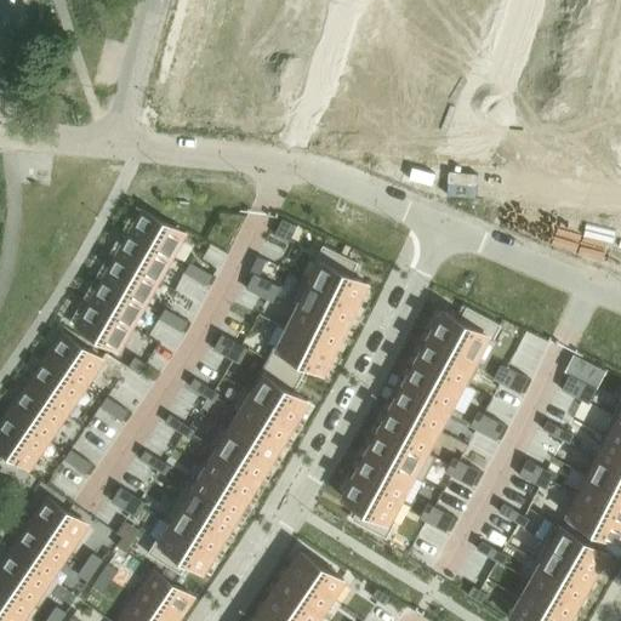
[(216,0),(194,0),(171,113),(215,121),(239,5),(216,0)]
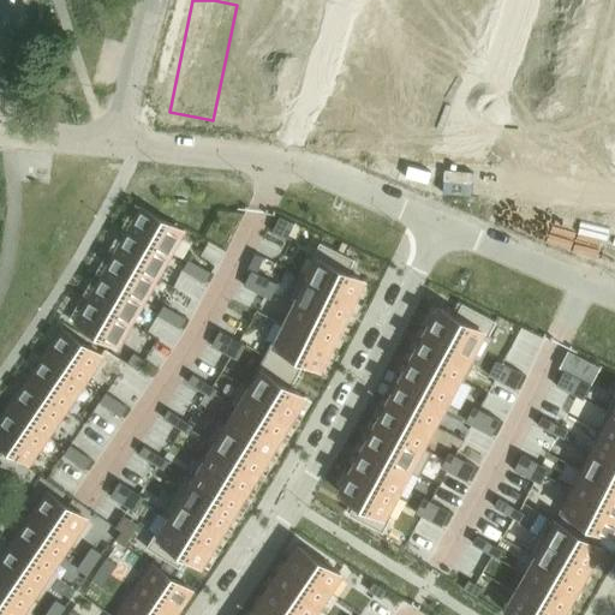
[(413,0),(413,6),(455,16),(459,0),(413,0)]
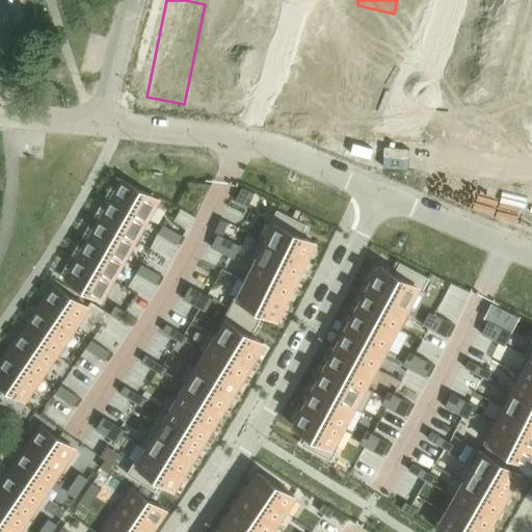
[(355,14),(328,110),(364,121),(392,24),(355,14)]
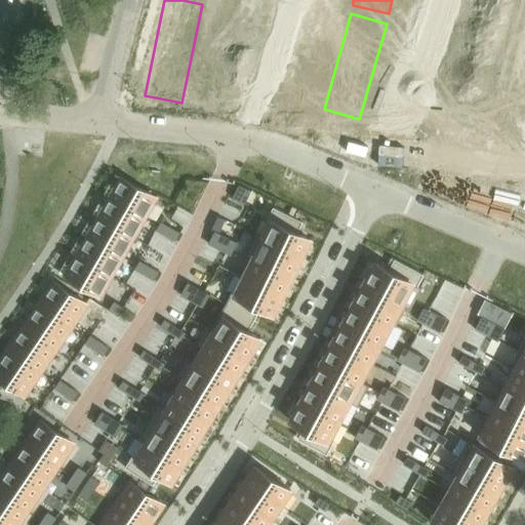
[(281,111),(299,45),(265,35),(246,102),(281,111)]
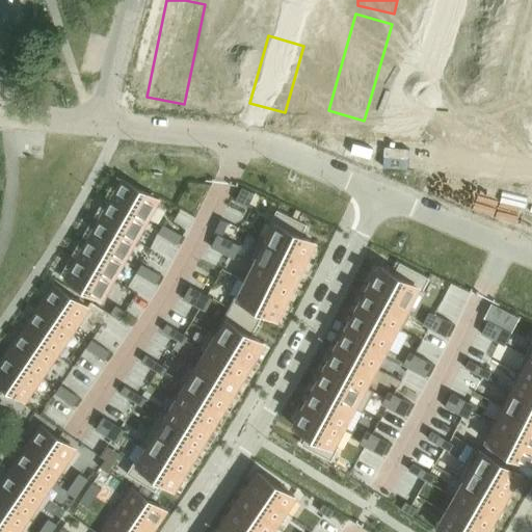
[(480,133),(498,64),(461,55),(444,125),(480,133)]
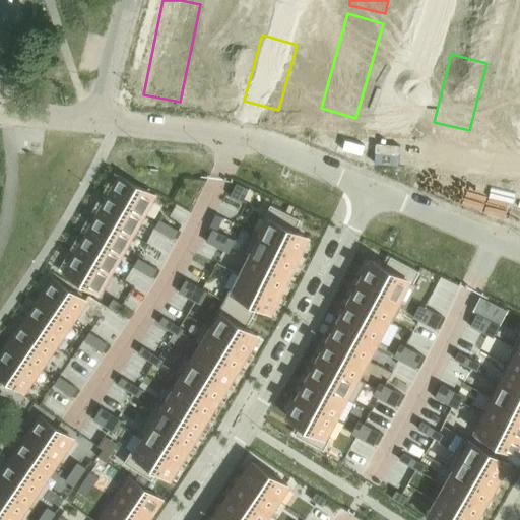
[(121,178),(110,197),(143,216),(154,197),(121,178)]
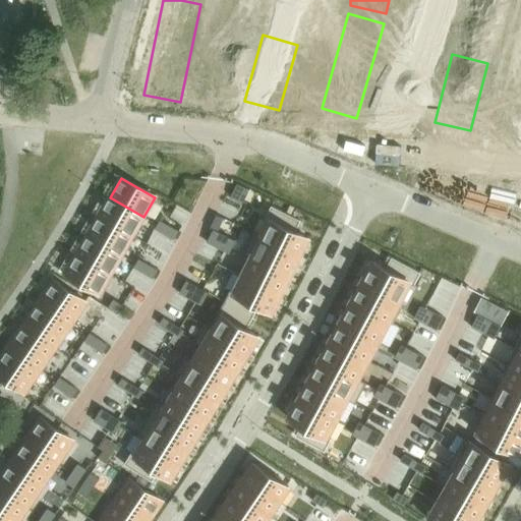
[(238,184),(232,197),(243,203),(250,189),(238,184)]
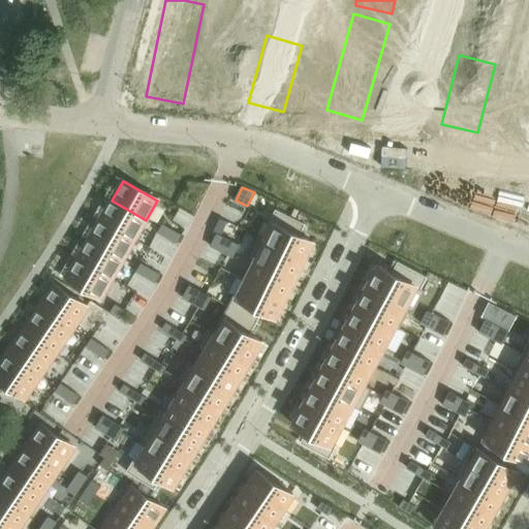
[(112,200),(100,220),(134,240),(146,220),(112,200)]
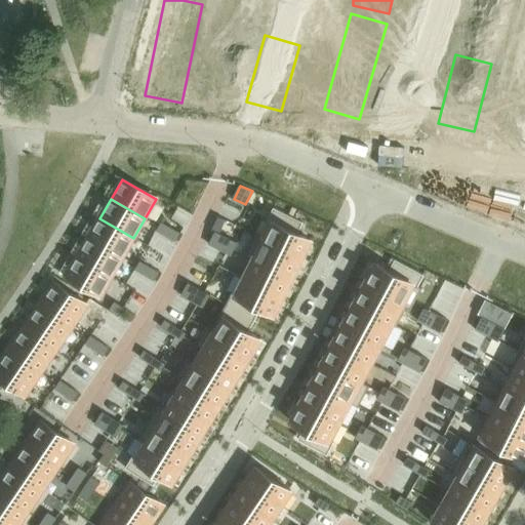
[(265,238),(264,239),(303,257),(311,240),(297,234),(303,223),(274,209),(268,220),(272,223),(265,238)]
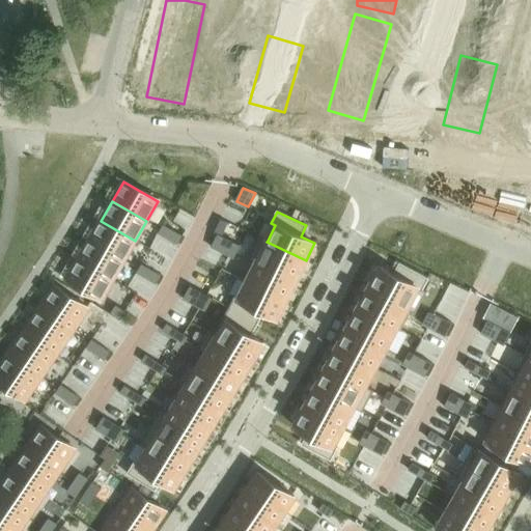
[(101,221),(90,241),(124,260),(135,241),(101,221)]
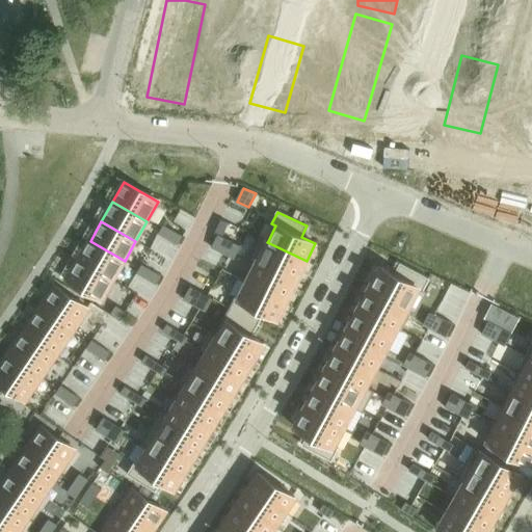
[(161,230),(159,234),(168,240),(174,231),(164,225),(161,230)]
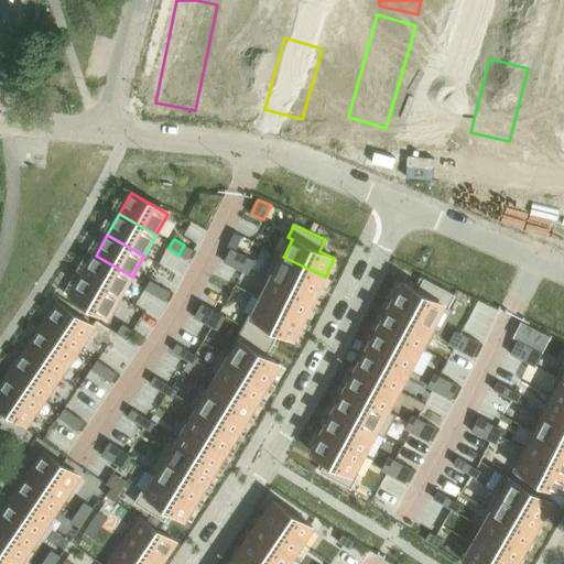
[(184,245),(179,255),(190,260),(195,251),(184,245)]
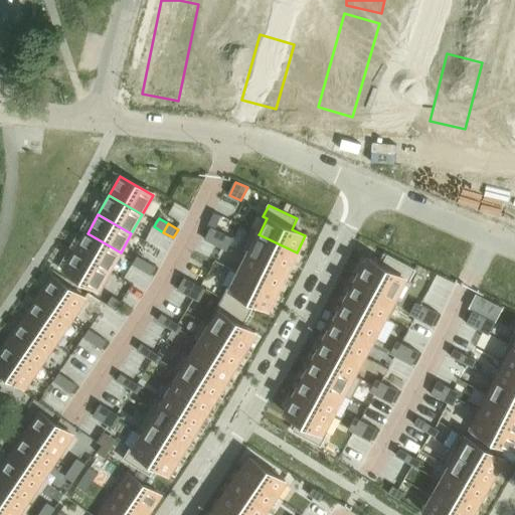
[(211,227),(204,240),(216,245),(222,232),(211,227)]
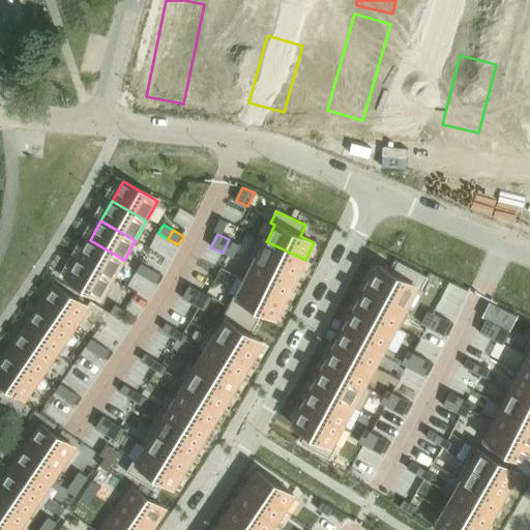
[(247,257),(247,258),(252,260),(253,260),(295,281),(305,260),(266,241),(267,240),(258,236),(258,237),(247,257)]
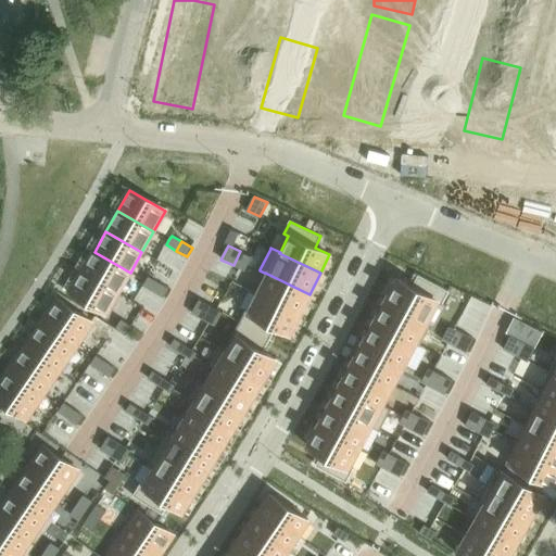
[(240,251),(234,265),(245,272),(249,264),(252,257),(240,251)]
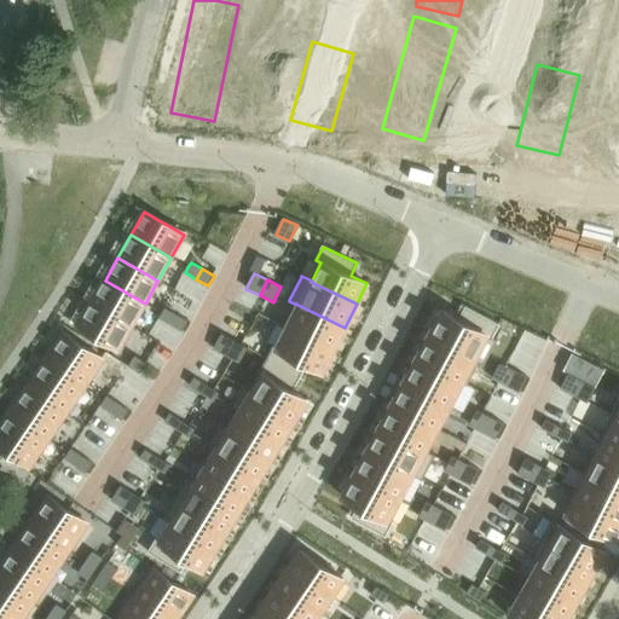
[(105,281),(92,302),(132,325),(145,304),(105,281)]
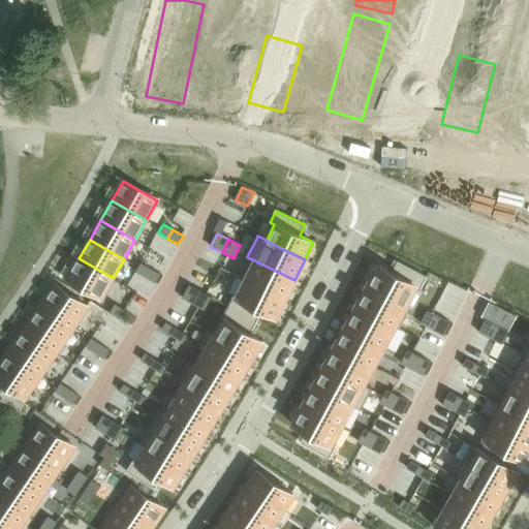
[(79,258),(67,279),(101,299),(113,278),(79,258)]
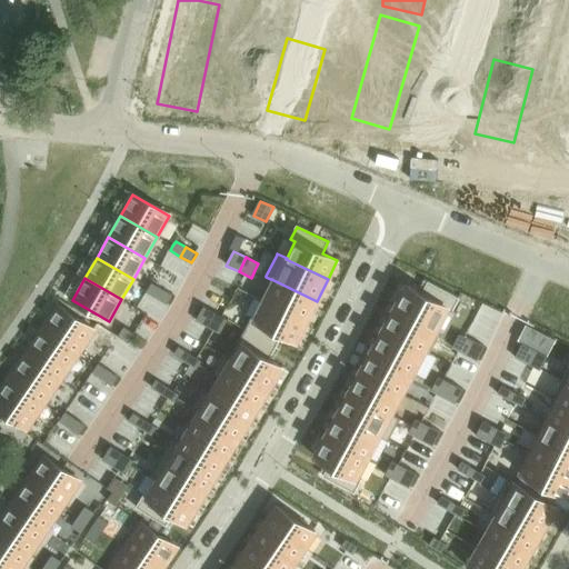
[(260,300),(260,301),(265,303),(266,302),(307,322),(317,301),(271,279),(270,279),(260,300)]
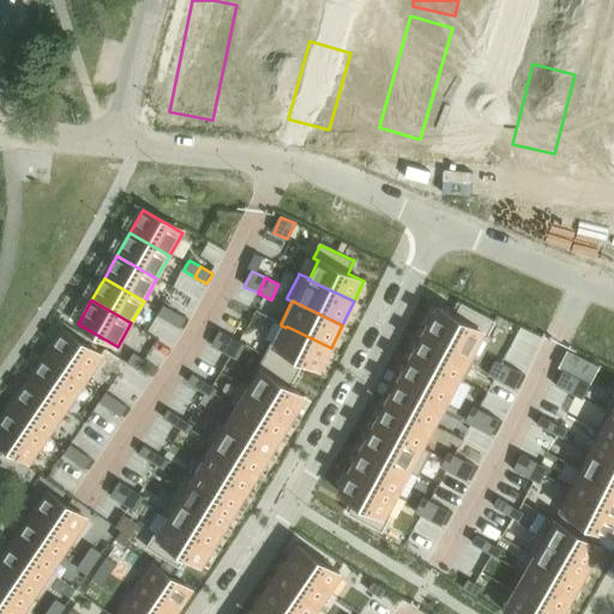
[(440,308),(428,332),(476,359),(476,360),(481,362),(481,361),(494,337),(489,335),(495,323),(463,305),(456,317),(440,308)]
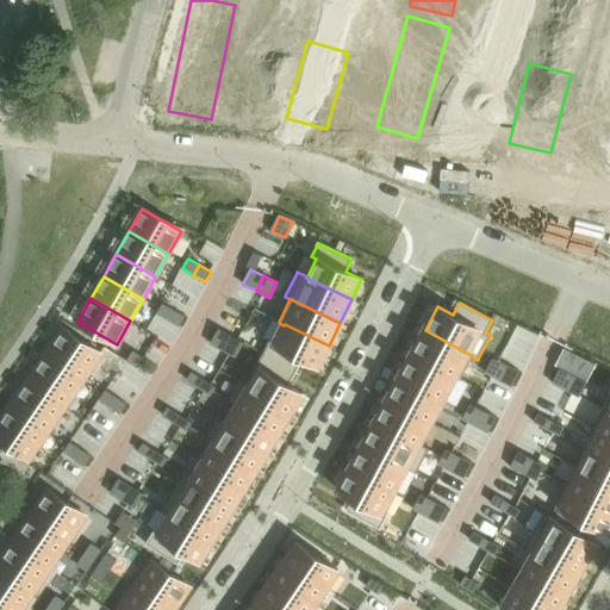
[(160,309),(157,313),(168,321),(174,310),(163,304),(160,309)]
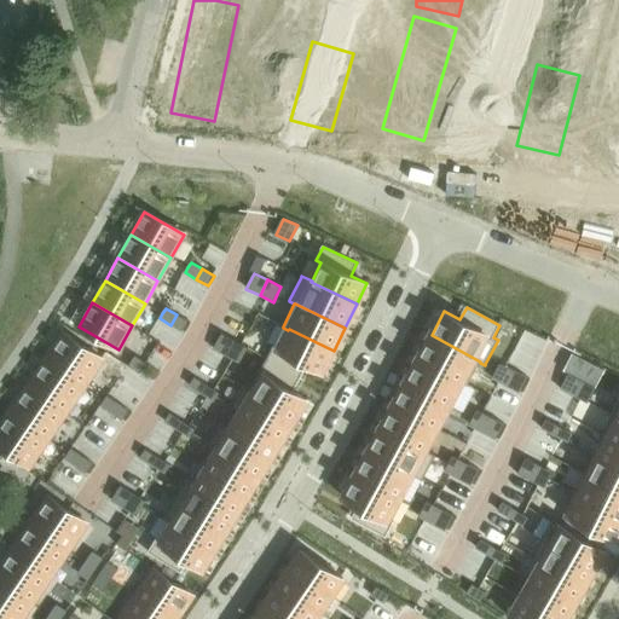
[(177,314),(171,325),(183,331),(189,322),(177,314)]
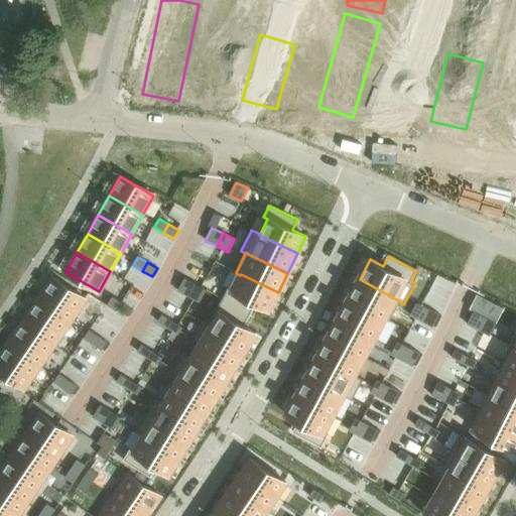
[(229,288),(223,299),(251,314),(256,303),(269,309),(278,292),(241,274),(240,275),(233,290),(229,288)]
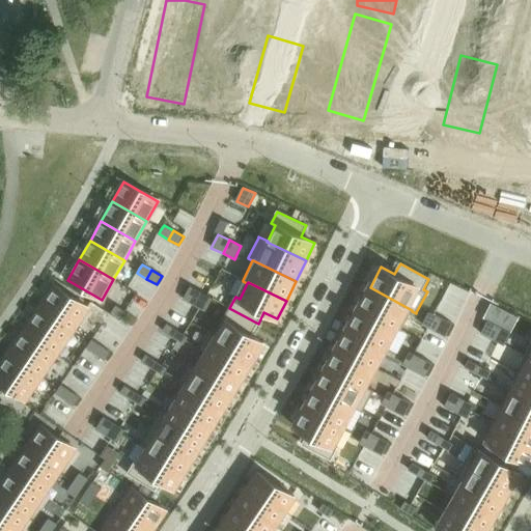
[(55,286),(39,310),(72,332),(88,309),(55,286)]
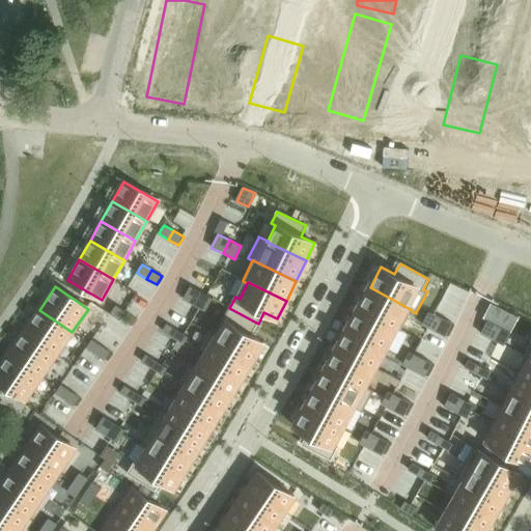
[(191,286),(184,300),(195,306),(202,292),(191,286)]
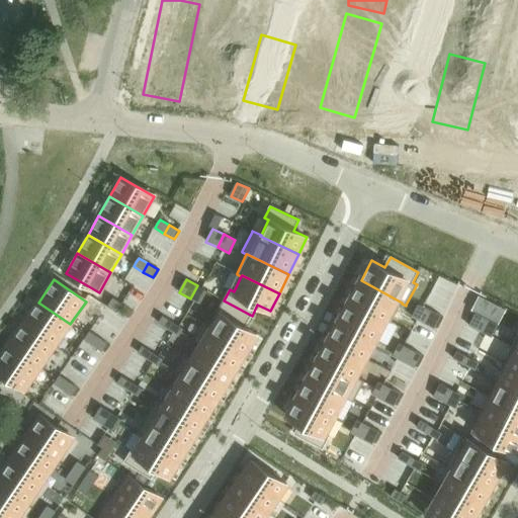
[(361,280),(350,299),(387,320),(386,321),(392,323),(392,322),(402,304),(402,303),(361,280)]
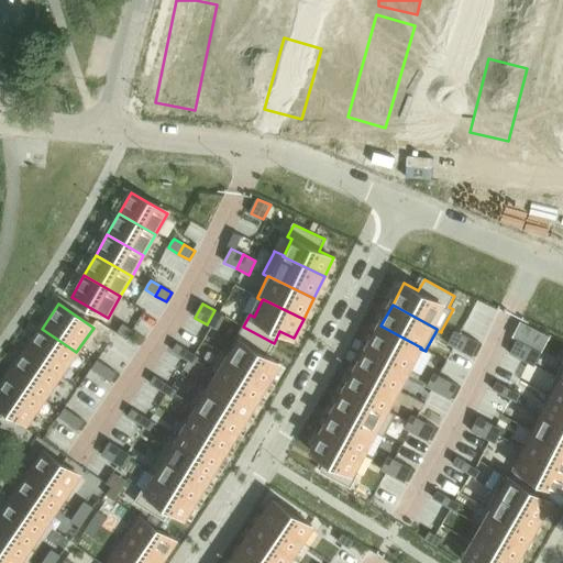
[(214,310),(207,324),(219,331),(227,317),(214,310)]
